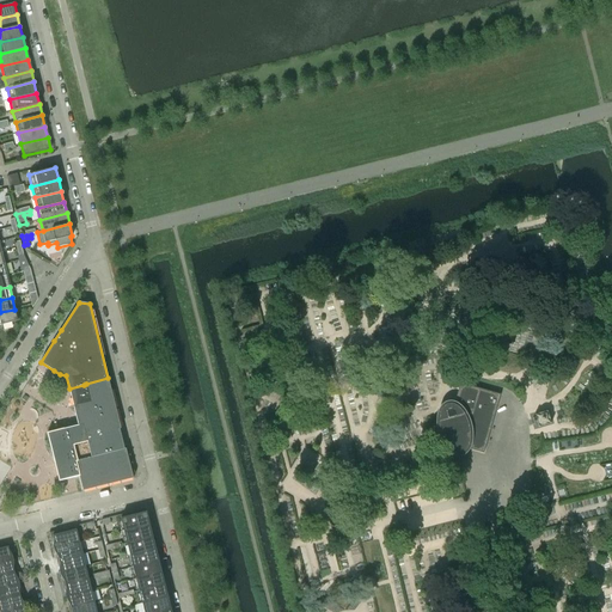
[(14,310),(0,312),(0,328),(2,328),(1,325),(18,320),(14,310)]
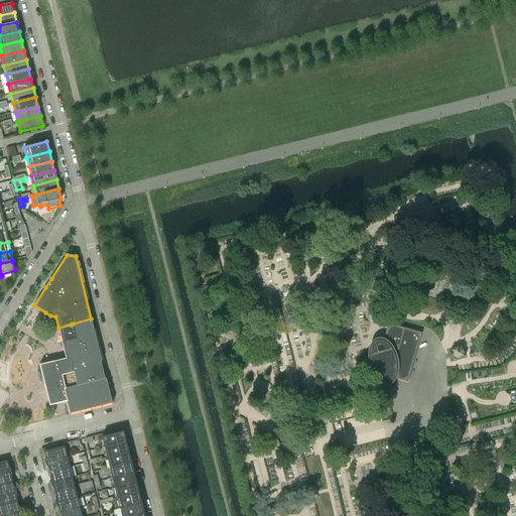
[(65,360),(39,366),(48,400),(49,406),(68,402),(63,389),(65,389),(105,379),(101,362),(102,361),(91,318),(73,324),(71,325),(58,328),(60,336),(61,342),(61,343),(67,359),(65,360)]
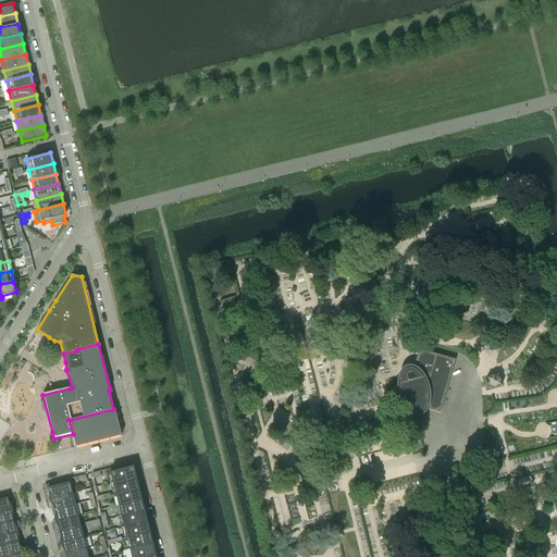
[(456,359),(433,353),(419,349),(413,368),(411,368),(409,368),(407,368),(406,369),(405,369),(404,370),(403,371),(401,372),(400,374),(400,375),(399,376),(399,379),(399,380),(399,383),(399,385),(399,387),(399,388),(399,391),(399,393),(400,395),(400,396),(401,398),(403,399),(403,401),(404,404),(405,405),(406,407),(407,408),(408,409),(410,410),(411,411),(412,412),(413,413),(415,413),(416,413),(418,413),(419,413),(421,412),(422,412),(422,411),(424,410),(424,409),(425,408),(441,412),(456,359)]
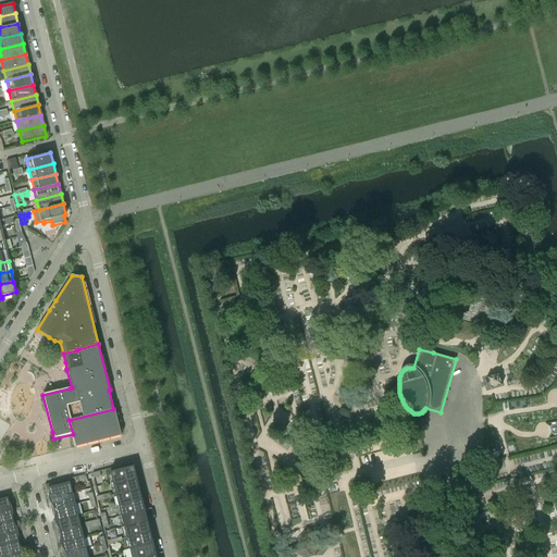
[(487,379),(490,386),(491,388),(502,384),(497,373),(486,376),(487,379)]
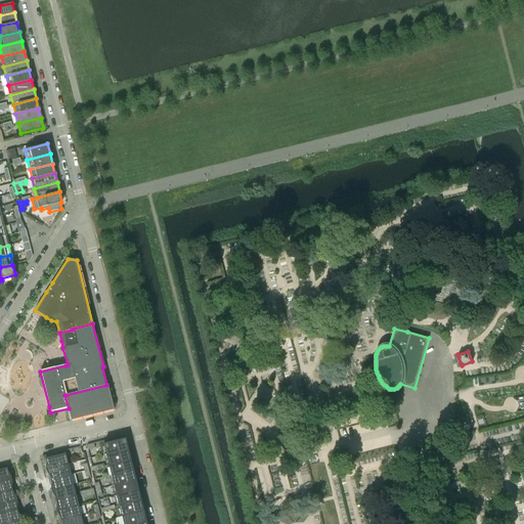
[(66,395),(64,395),(69,408),(71,421),(114,409),(107,384),(106,385),(66,395)]
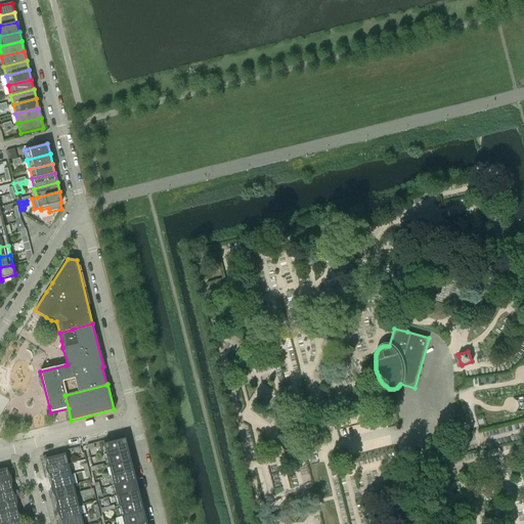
[(115,441),(115,438),(102,441),(105,454),(125,449),(122,439),(115,441)]
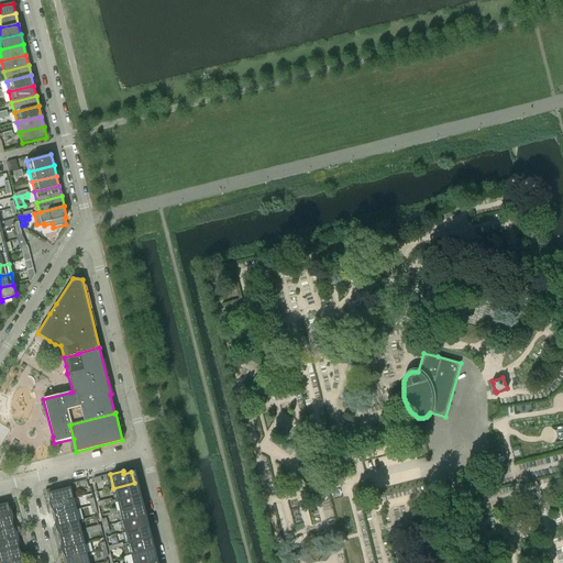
[(135,487),(134,483),(113,488),(117,499),(141,494),(139,486),(135,487)]
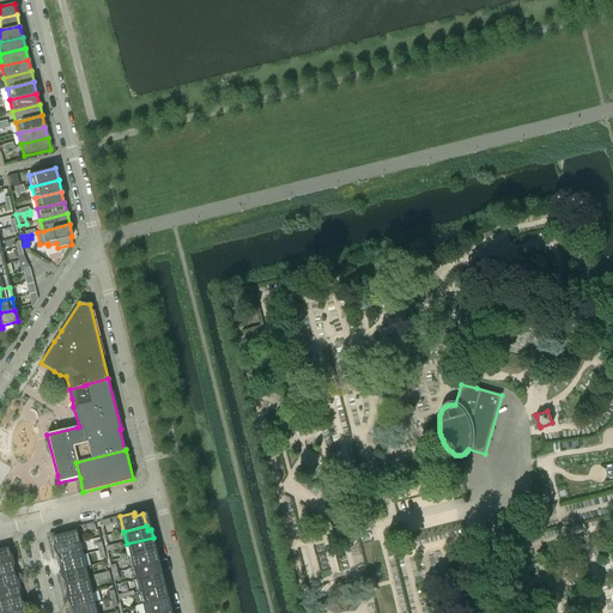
[(53,545),(54,550),(79,542),(76,527),(58,532),(59,535),(52,536),(54,544),(53,545)]
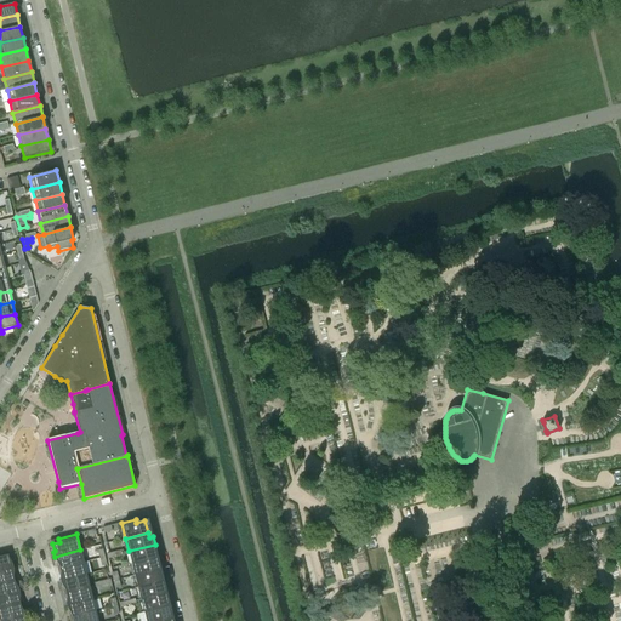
[(155,545),(129,551),(132,563),(154,558),(153,553),(157,553),(155,545)]
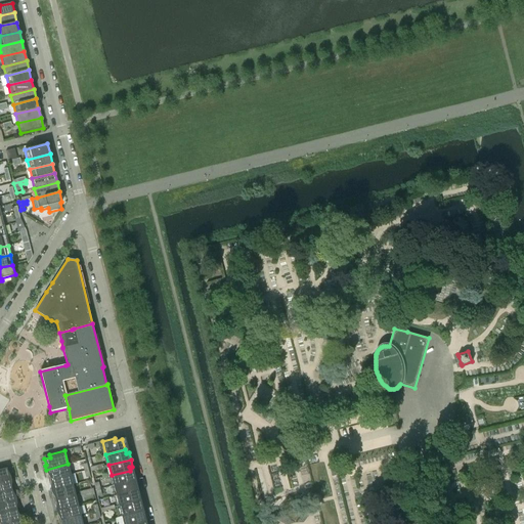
[(68,464),(46,470),(47,474),(48,474),(49,480),(71,474),(68,464)]
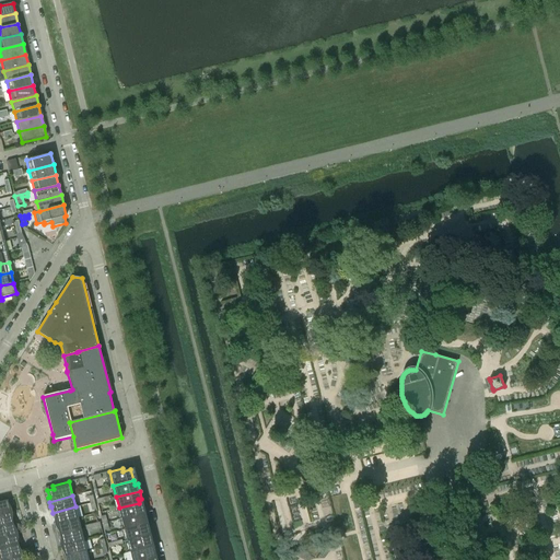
[(2,501),(2,498),(0,498),(0,514),(12,511),(11,506),(10,506),(9,500),(2,501)]
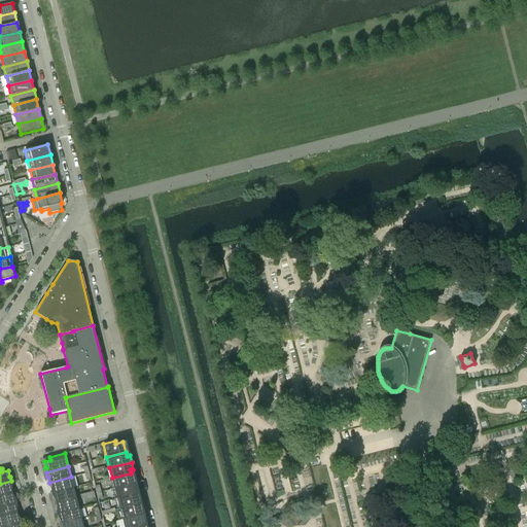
[(133,484),(131,473),(112,478),(114,488),(133,484)]
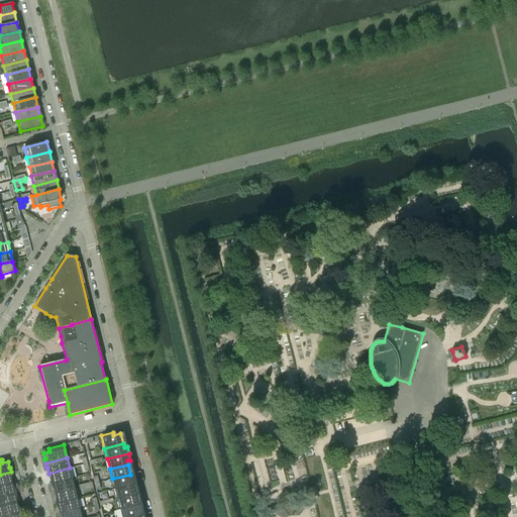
[(70,468),(48,474),(50,479),(49,480),(50,484),(73,478),(70,468)]
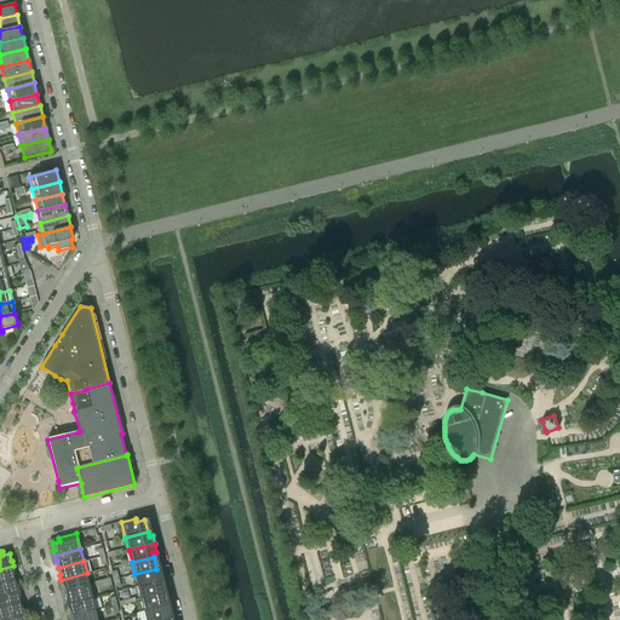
[(13,566),(0,569),(0,581),(16,578),(13,572),(15,570),(13,566)]
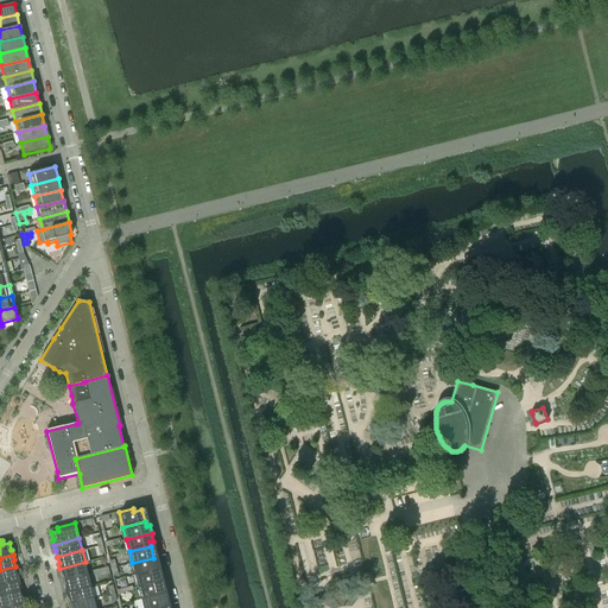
[(157,570),(153,558),(132,563),(135,575),(157,570)]
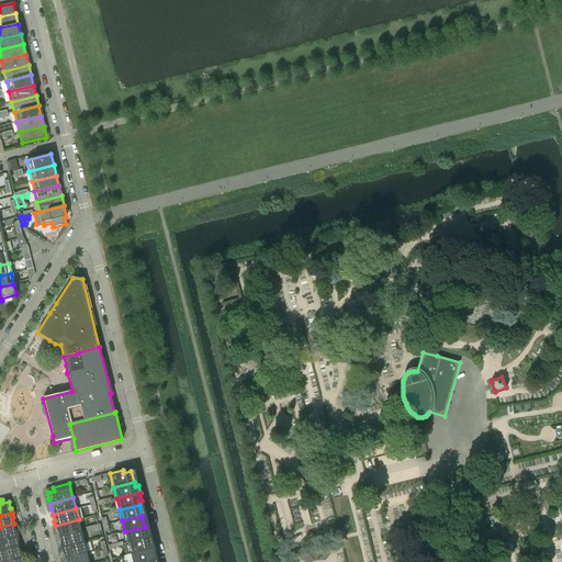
[(79,519),(55,526),(56,530),(57,530),(58,537),(81,531),(79,519)]
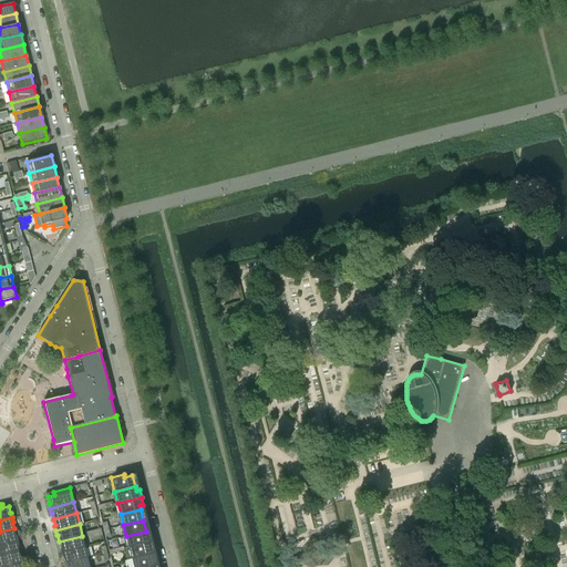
[(14,528),(0,532),(0,544),(18,539),(17,536),(17,535),(16,535),(14,528)]
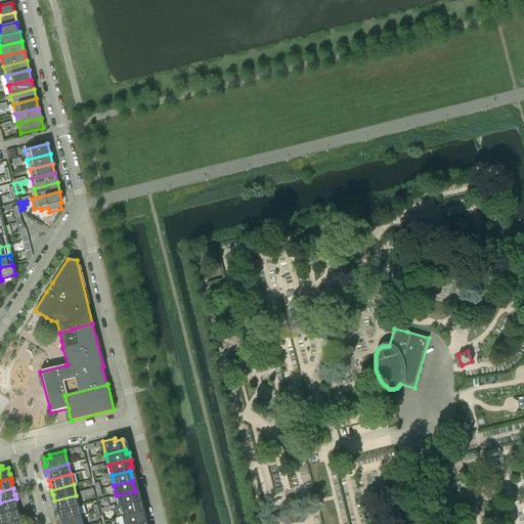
[(136,494),(135,491),(117,495),(119,506),(141,500),(139,493),(136,494)]
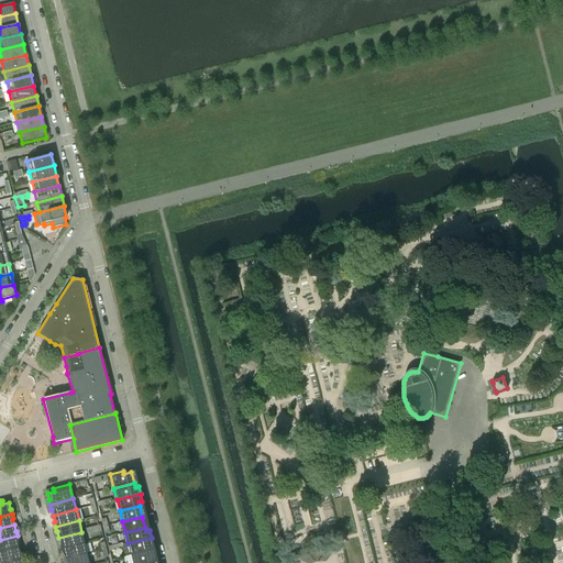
[(81,532),(58,538),(61,544),(59,544),(61,549),(85,543),(81,532)]
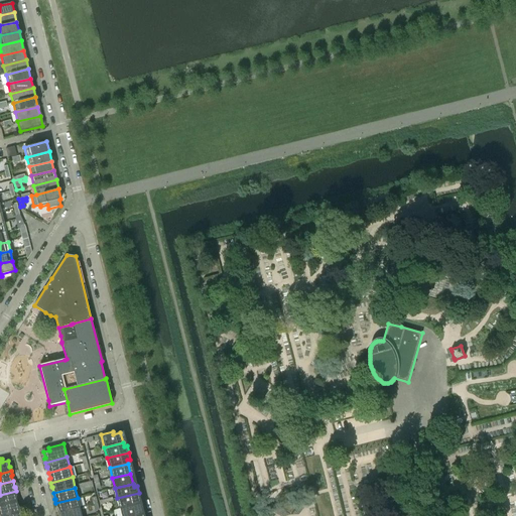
[(16,491),(0,495),(0,506),(18,502),(17,496),(17,495),(16,491)]
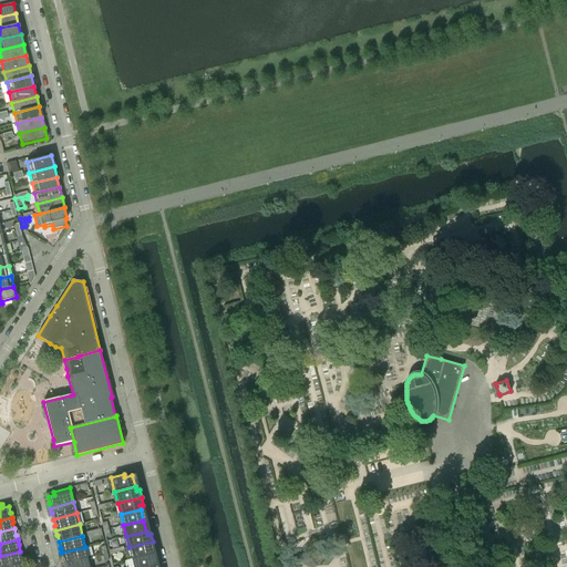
[(153,542),(129,547),(132,559),(152,554),(151,550),(155,549),(153,542)]
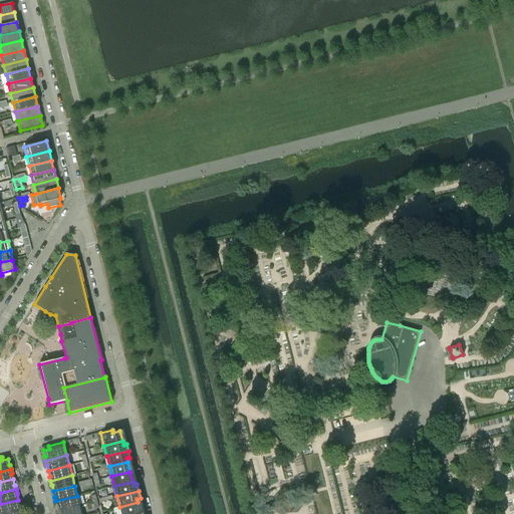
[(77,496),(55,501),(56,505),(57,505),(58,511),(79,506),(77,496)]
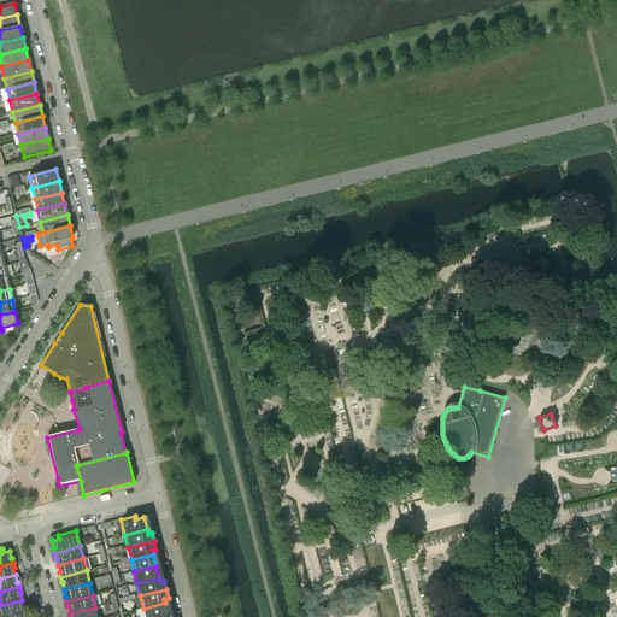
[(22,600),(0,605),(0,616),(25,612),(24,607),(24,606),(23,607),(22,600)]
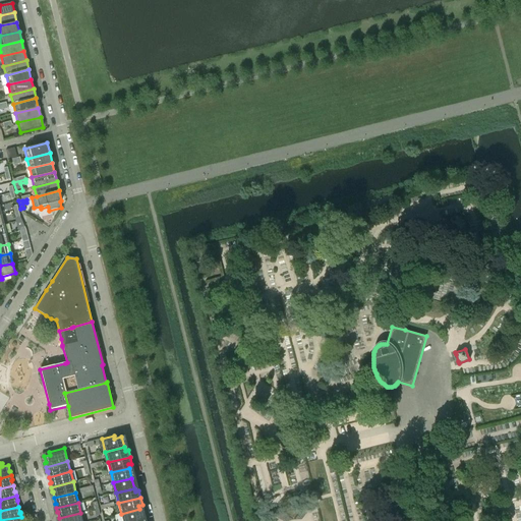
[(133,520),(142,519),(139,509),(121,514),(122,520),(133,520)]
